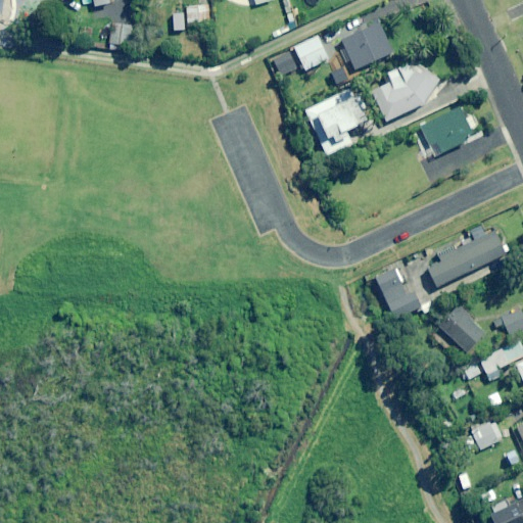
[(82,0),(84,9),(110,5),(108,0),(82,0)]
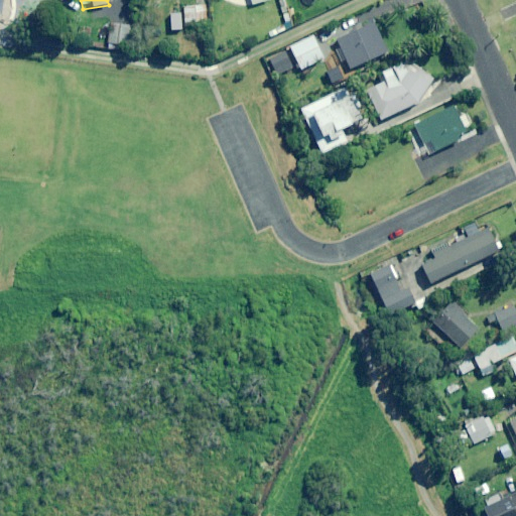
[(209,28),(209,6),(184,6),(184,28),(209,28)]
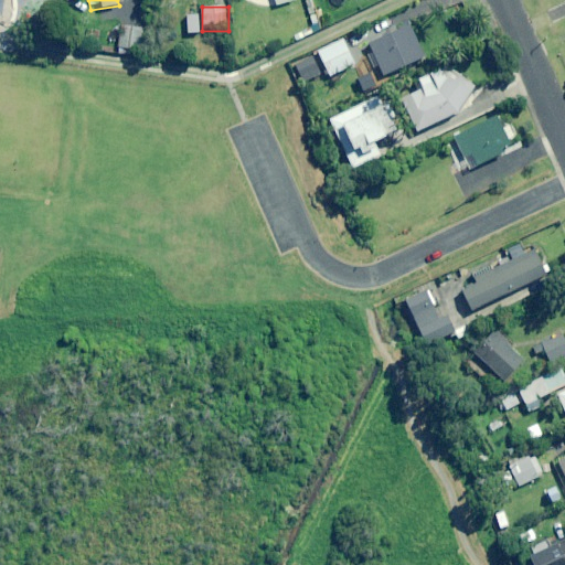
[(199,16),(187,17),(188,34),(200,34),(199,16)]
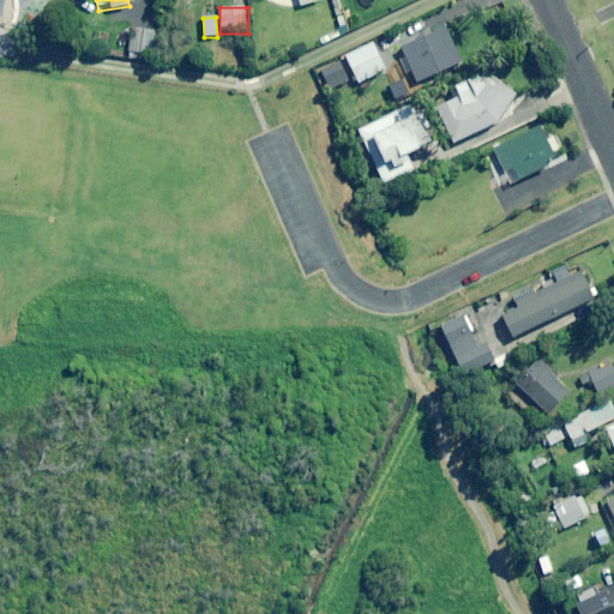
[(463,64),(449,32),(427,41),(402,53),(416,84),(463,64)]
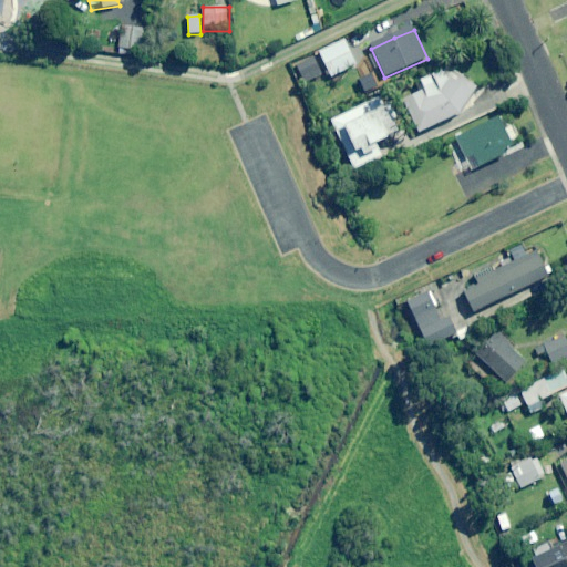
[(357,66),(344,41),(319,53),(332,79),(357,66)]
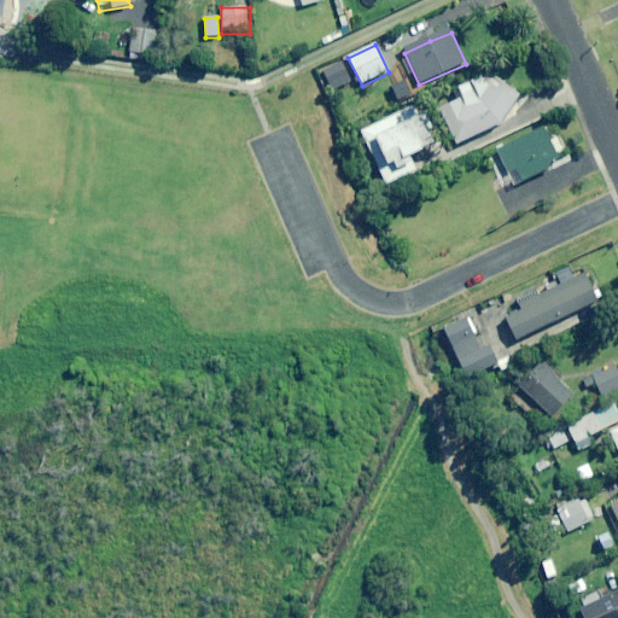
[(351,82),(342,63),(322,71),(332,92),(351,82)]
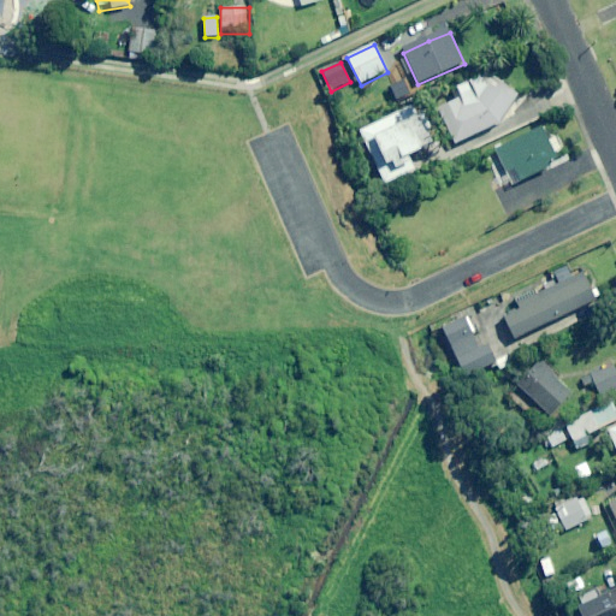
[(442,108),(457,143),(502,123),(520,95),(478,67),(455,102),(442,108)]
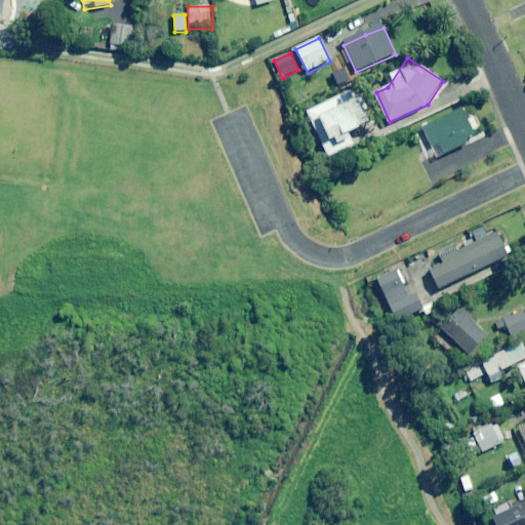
[(366,113),(369,111),(362,96),(358,97),(355,90),(308,113),(329,158),(349,149),(346,143),(363,134),(360,127),(371,122),(366,113)]
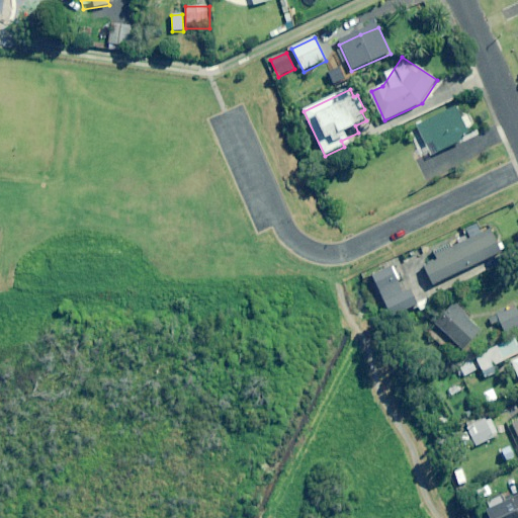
[(470,137),(457,108),(410,131),(416,143),(410,146),(418,163),(470,137)]
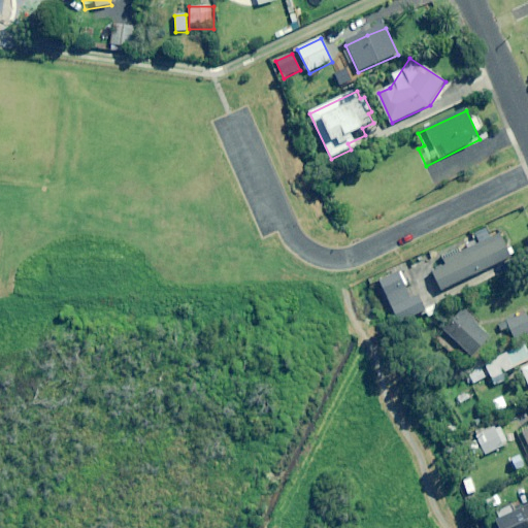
[(510,258),(500,235),(430,267),(441,291),(510,258)]
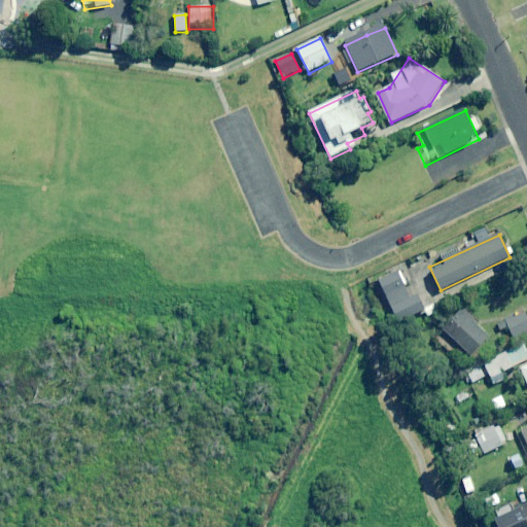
[(414,284),(405,267),(377,281),(398,324),(424,311),(417,295),(412,299),(407,288),(414,284)]
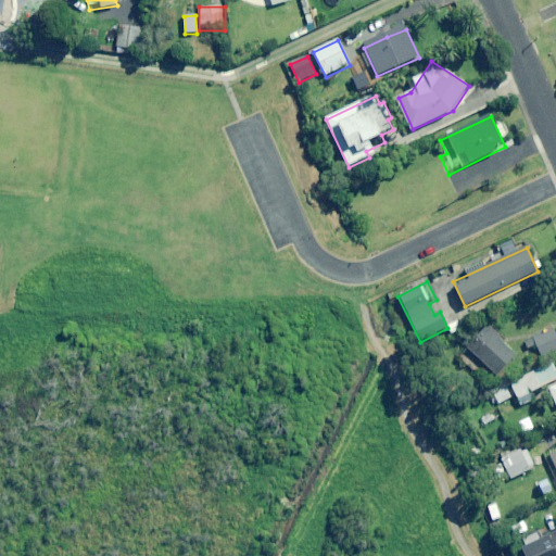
[(517,357),(491,328),(469,349),(495,377),(517,357)]
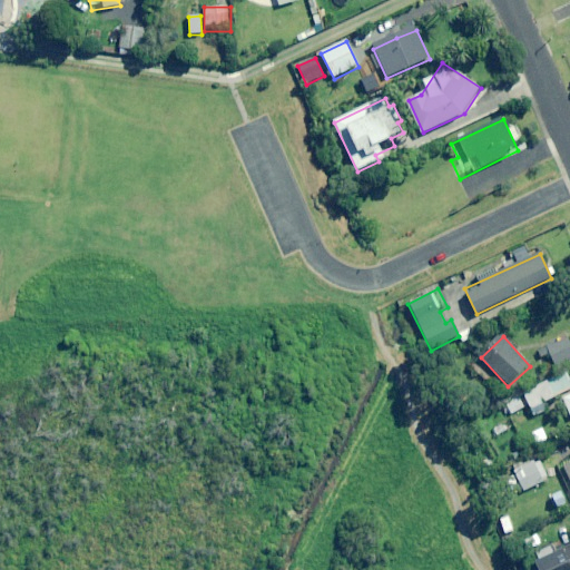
[(569,359),(569,344),(568,338),(550,347),(558,365),(569,359)]
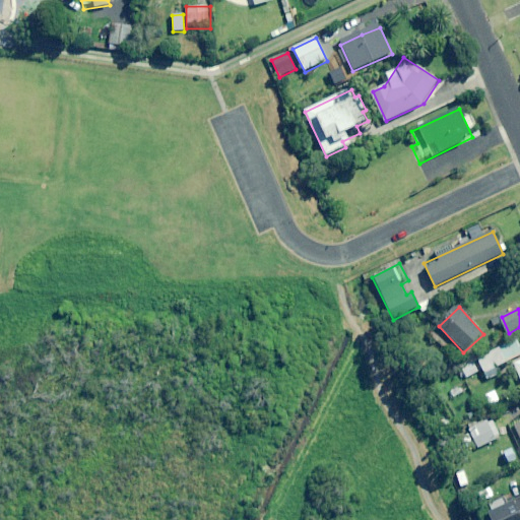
[(478,359),(489,381),(501,375),(498,367),(513,361),(519,376),(519,347),(517,340),(478,359)]
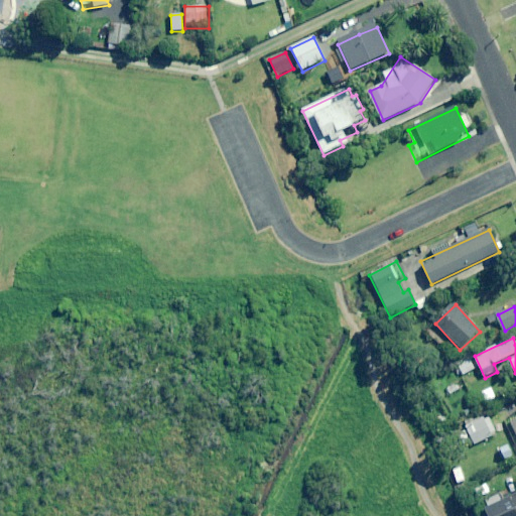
[(475,370),(471,362),(459,368),(463,376),(475,370)]
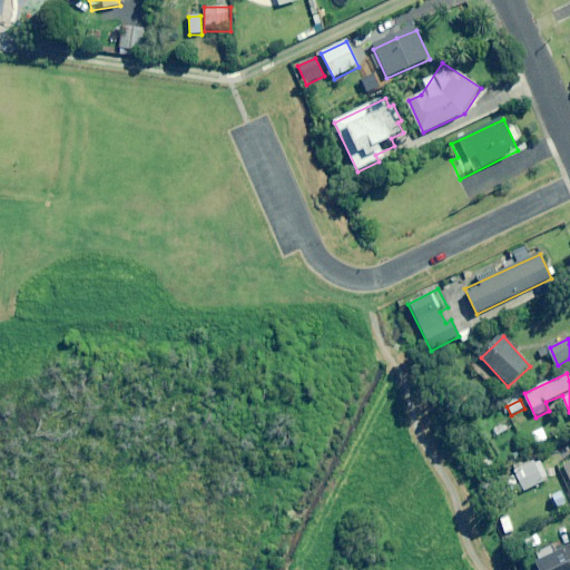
[(543,482),(532,459),(513,468),(524,492),(543,482)]
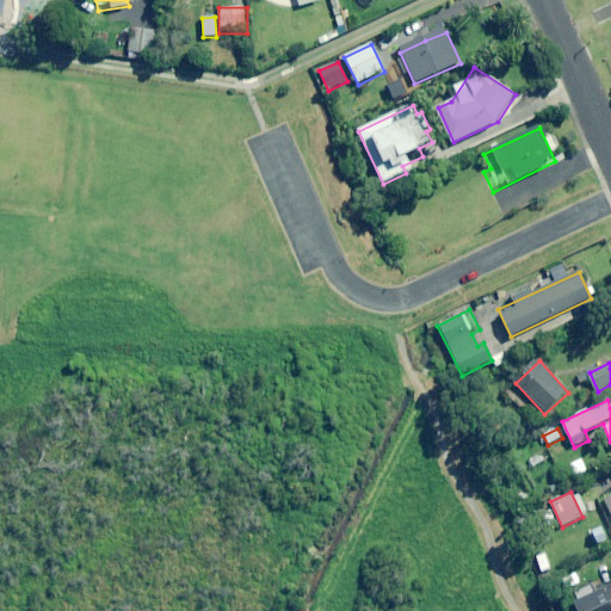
[(608,542),(602,528),(588,534),(594,548),(608,542)]
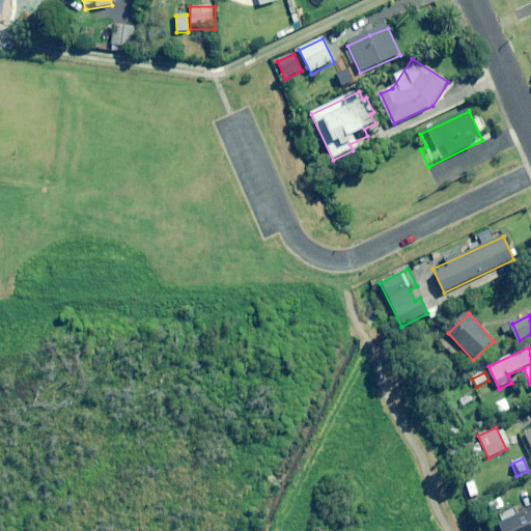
[(479,495),(473,482),(466,485),(471,498),(479,495)]
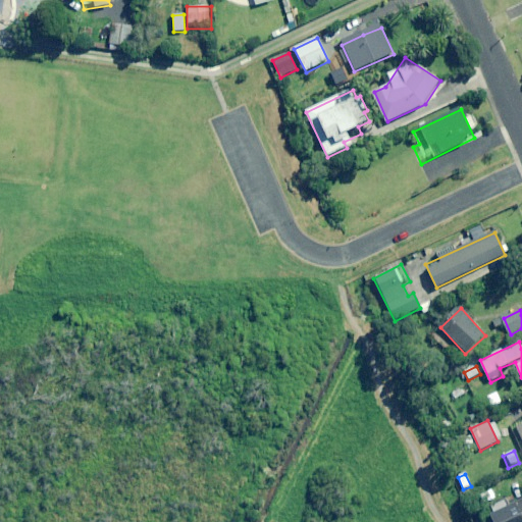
[(521,521),(521,500),(510,506),(508,502),(486,512),(490,521),(521,521)]
